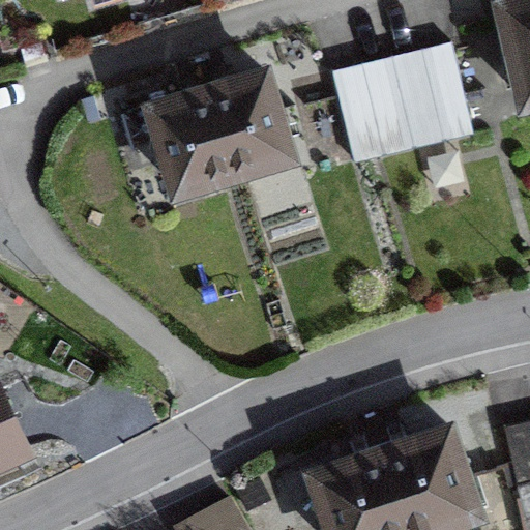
[(529,0),(504,0),(501,1),(512,51),(524,99),(529,97),(529,0)]
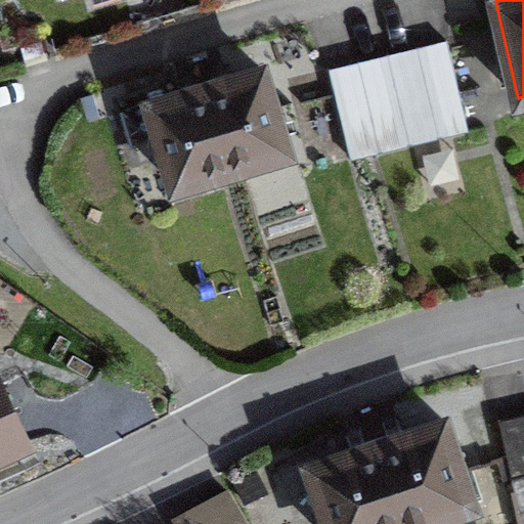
[(446,40),(330,69),(351,157),(468,128),(446,40)]
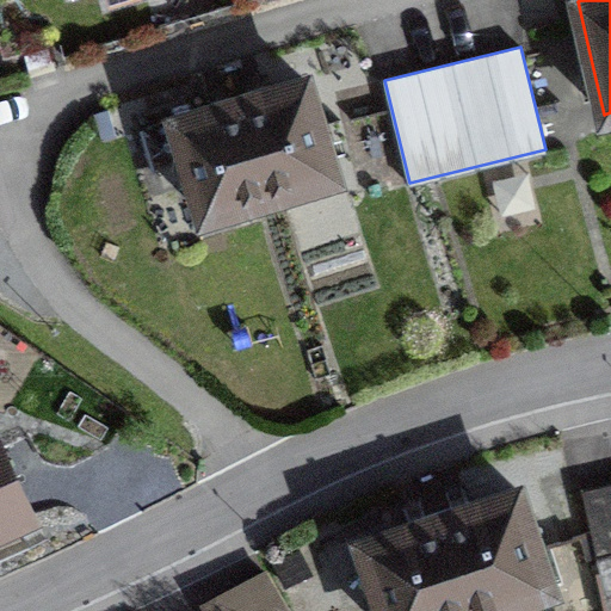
[(263,93),(217,107),(174,121),(203,215),(334,177),(304,81),(263,93)]
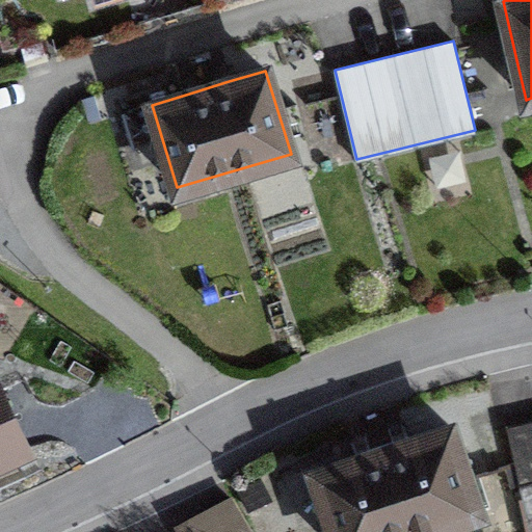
[(0,458),(24,449),(0,396),(0,458)]
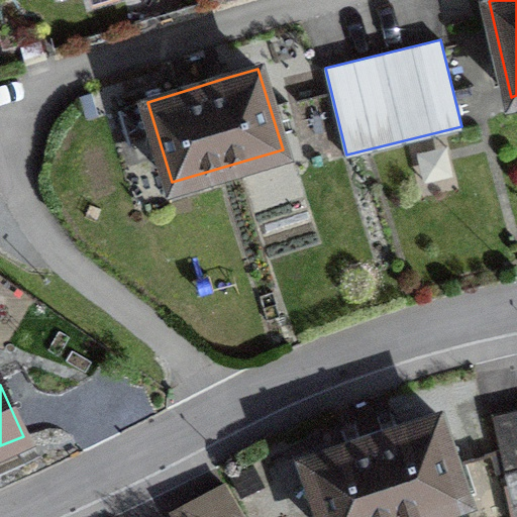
[(516,516),(516,408),(492,413),(513,516),(516,516)]
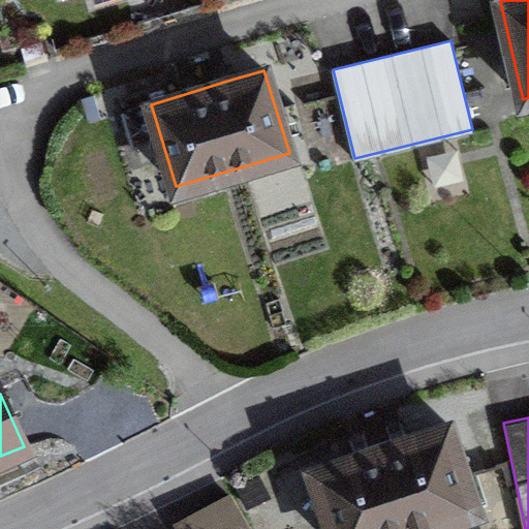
[(448,426),(381,447),(407,528),(411,528),(475,508),(448,426)]
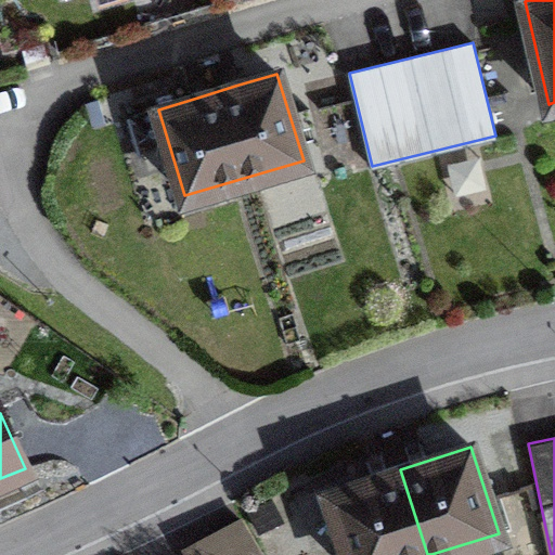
[(427,554),(400,469),(330,492),(349,554),(427,554)]
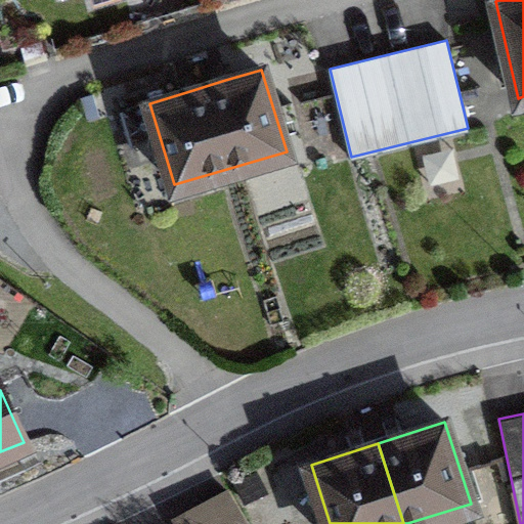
[(246,523),(227,489),(176,518),(178,523),(246,523)]
